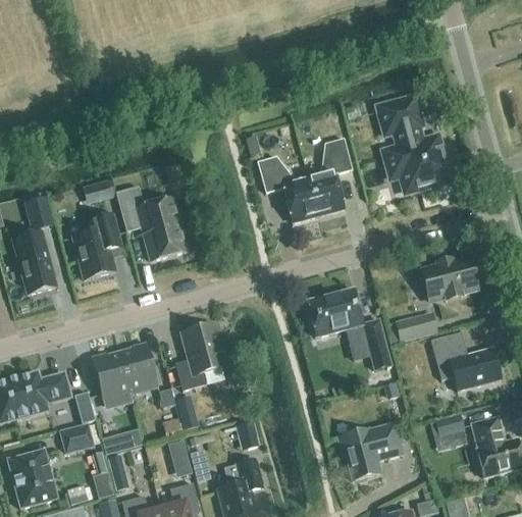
[(401,175),(406,192),(450,179),(437,136),(422,140),(418,125),(422,123),(415,96),(383,105),(390,133),(395,132),(401,156),(386,160),(390,177),(401,175)]
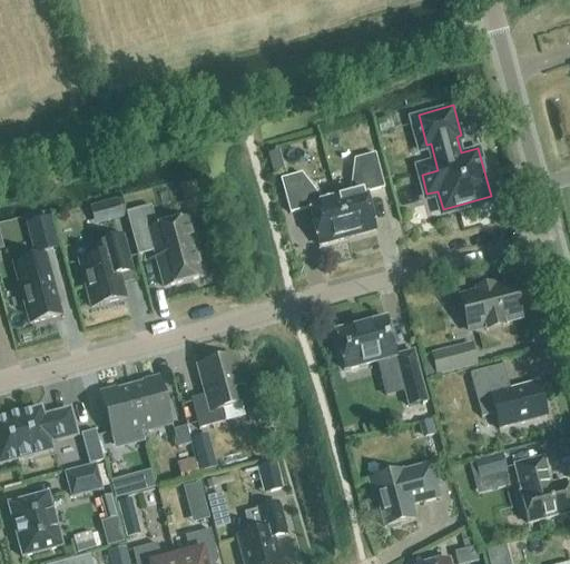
[(267,142),(275,170),(282,168),(276,140),(267,142)]
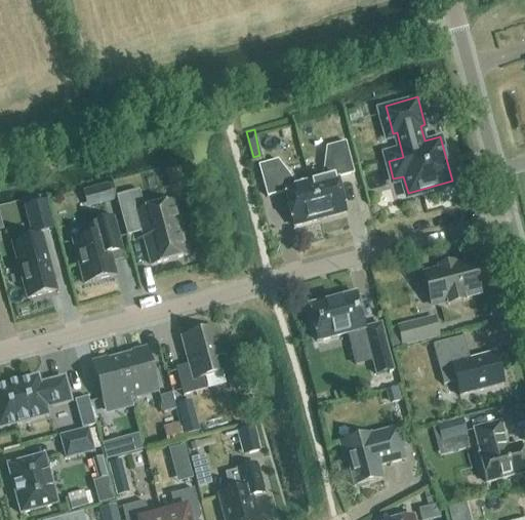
[(323,173),(310,176),(320,216),(346,209),(336,174),(355,170),(346,138),(327,144),(323,173)]
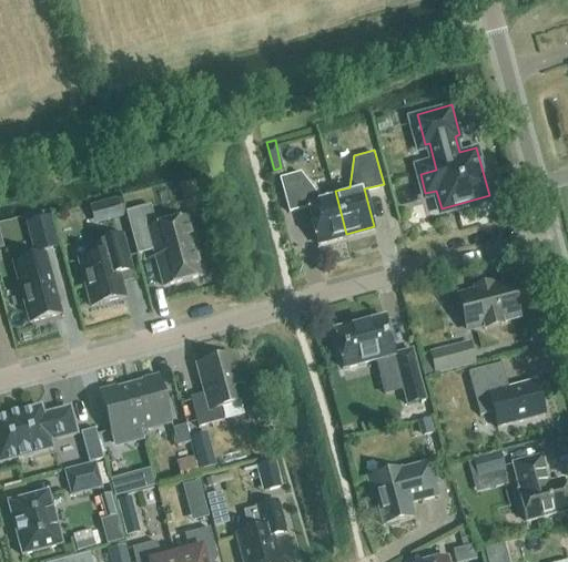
[(346,234),(335,191),(321,195),(301,170),(280,175),(290,208),(308,204),(318,242),(346,234)]
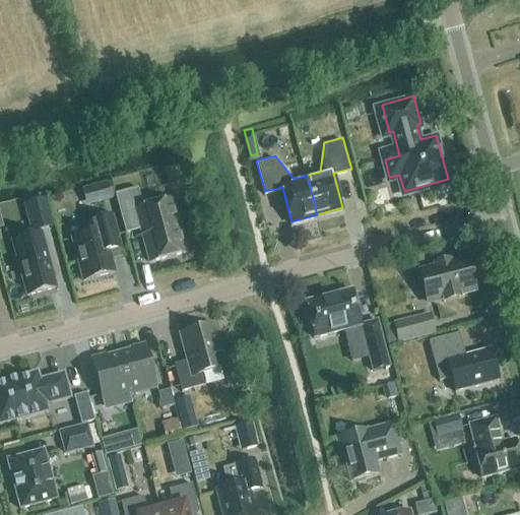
[(83,184),(87,201),(113,194),(109,178),(83,184)]
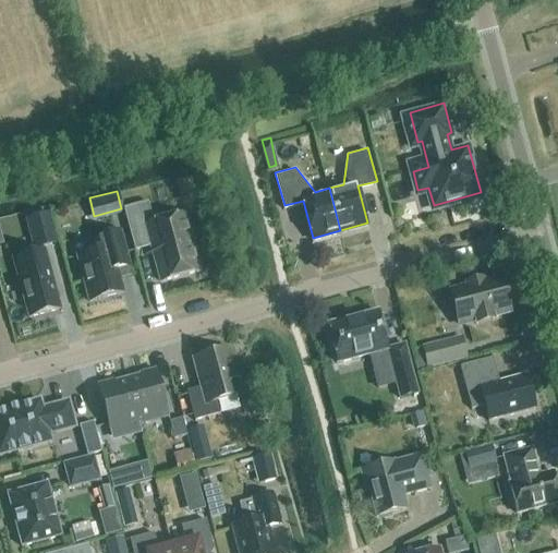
[(162,278),(199,267),(199,266),(198,267),(184,212),(184,211),(154,218),(148,197),(124,204),(135,247),(154,242),(162,276),(161,276),(162,278)]
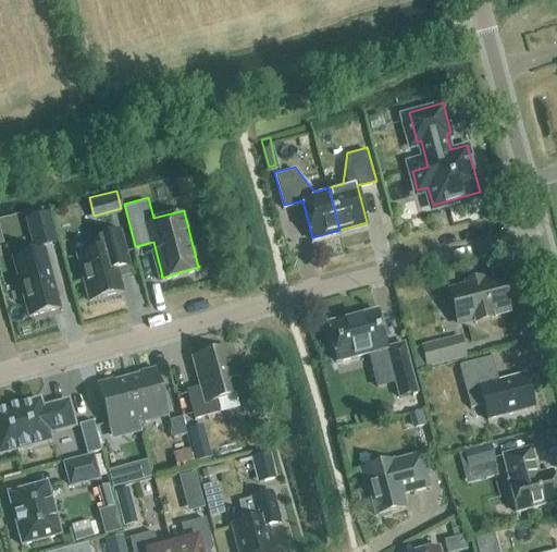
[(49,210),(27,216),(36,244),(57,238),(49,210)]
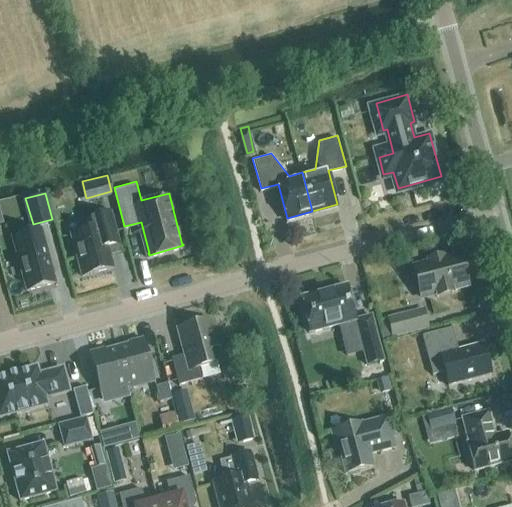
[(111,208),(99,212),(85,215),(88,227),(71,231),(82,272),(113,264),(105,235),(117,232),(111,208)]
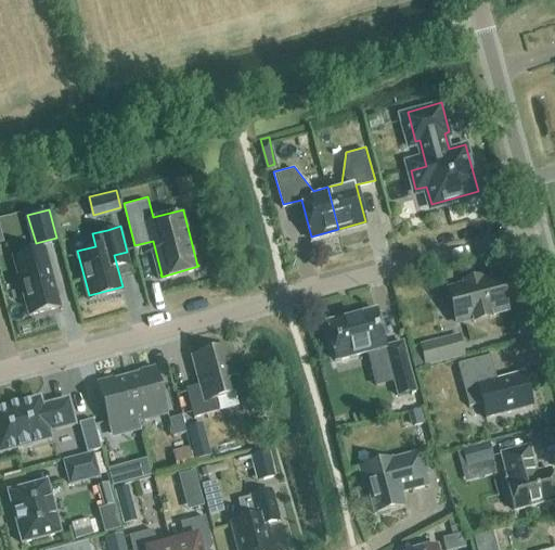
[(14,253),(29,311),(60,304),(46,250),(34,253),(33,247),(14,253)]
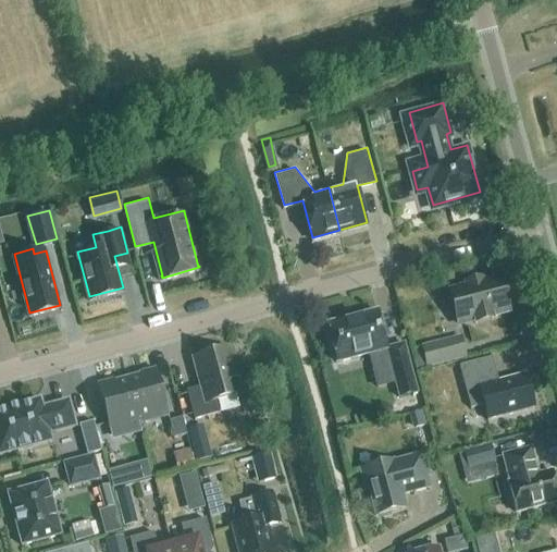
[(509,306),(500,276),(449,289),(458,319),(509,306)]
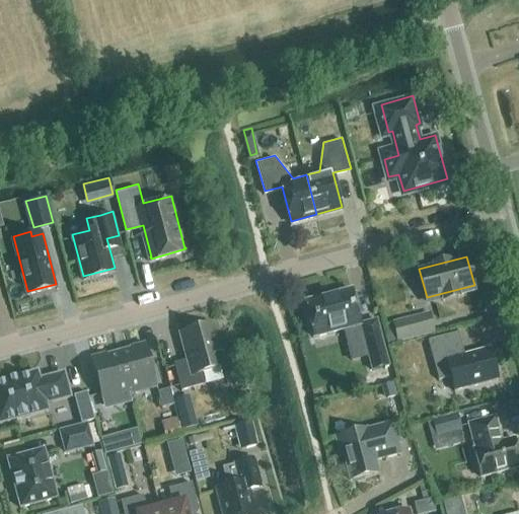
[(361,321),(352,286),(305,299),(314,334),(344,326),(348,342),(365,338),(369,353),(385,349),(376,317),(361,321)]
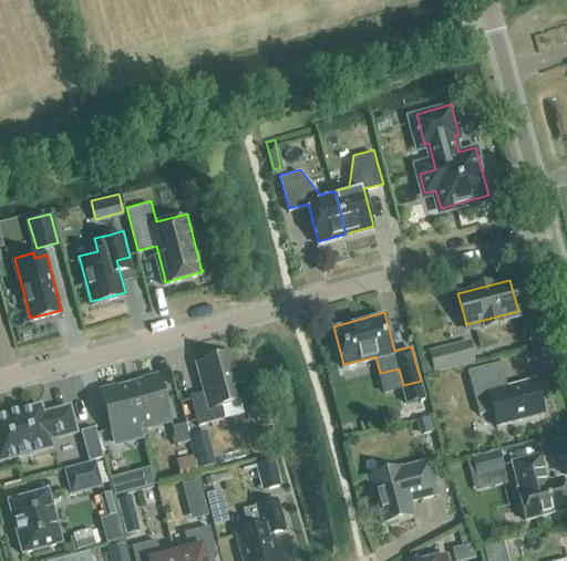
[(475,360),(468,336),(429,346),(434,370),(475,360)]
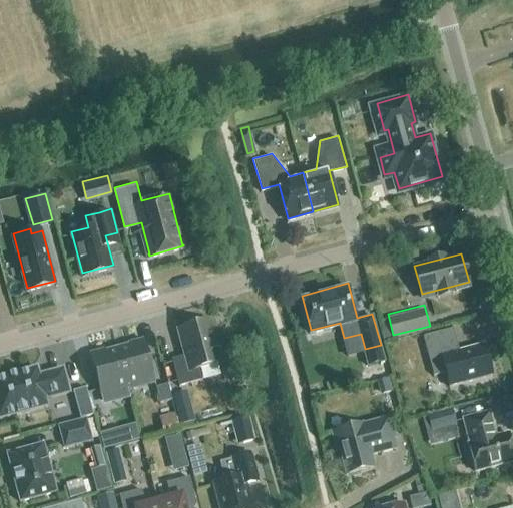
[(209,319),(178,327),(185,353),(172,356),(179,383),(202,377),(199,365),(220,360),(209,319)]
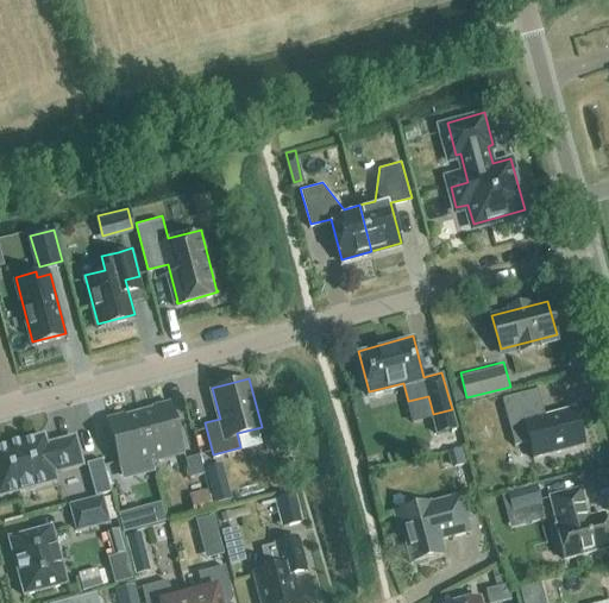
[(584,443),(575,406),(545,413),(538,387),(502,395),(514,443),(529,438),(533,456),(584,443)]
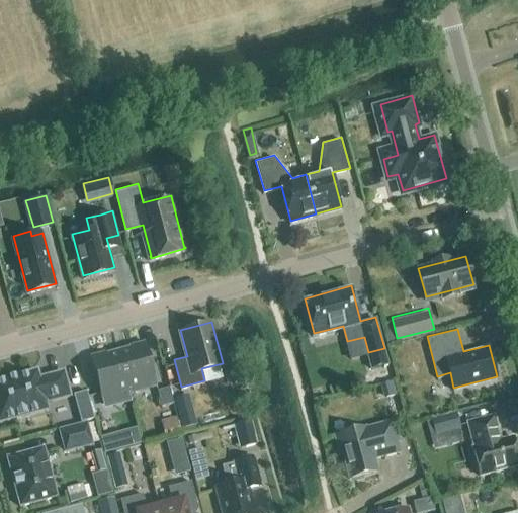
[(157,381),(145,339),(117,347),(128,389),(157,381)]
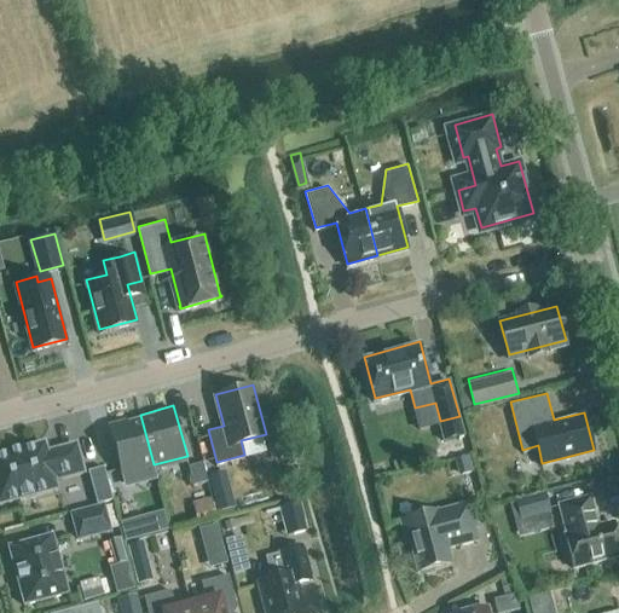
[(154,464),(140,415),(109,423),(122,473),(154,464)]
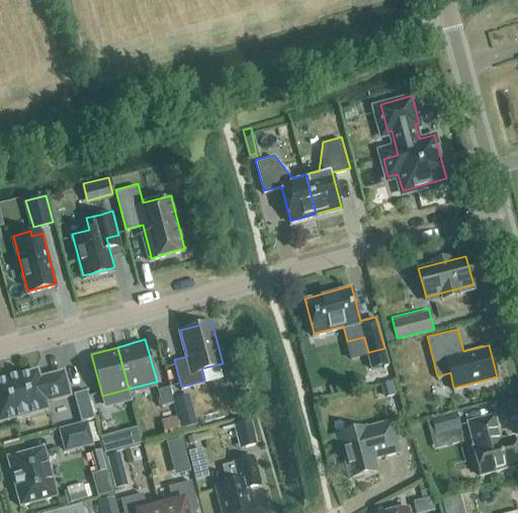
[(391,363),(359,371),(362,383),(394,375),(391,363)]
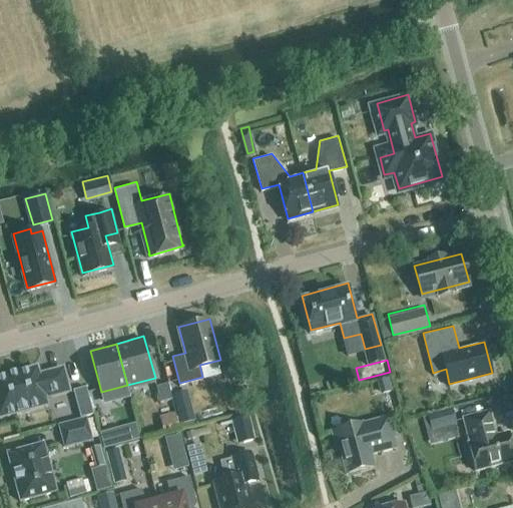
[(37,366),(37,364),(0,373),(0,415),(47,403),(47,401),(46,401),(45,395),(69,389),(63,366),(39,372),(37,366)]
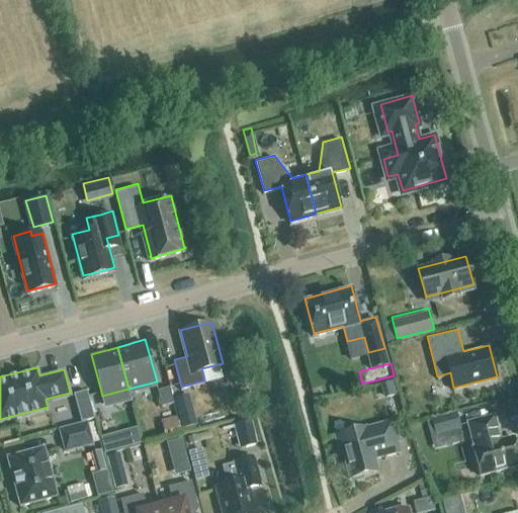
[(396,391),(393,377),(379,380),(382,394),(396,391)]
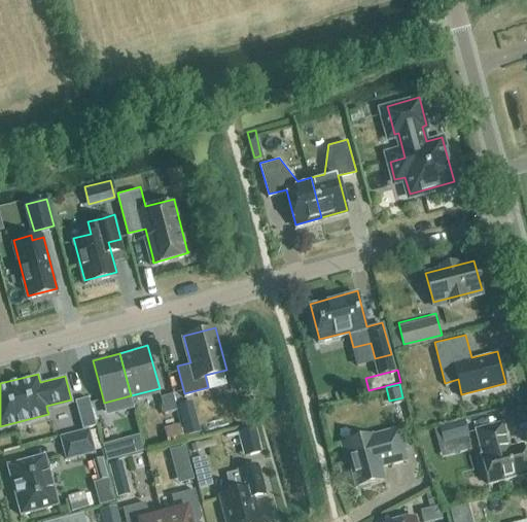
[(176,406),(172,390),(160,393),(165,410),(176,406)]
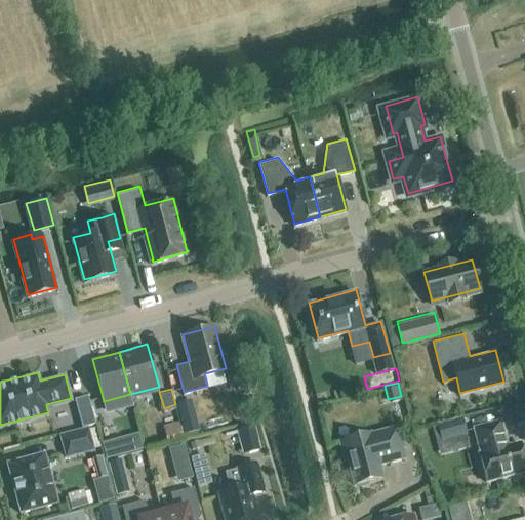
[(74,396),(82,425),(95,421),(87,392),(74,396)]
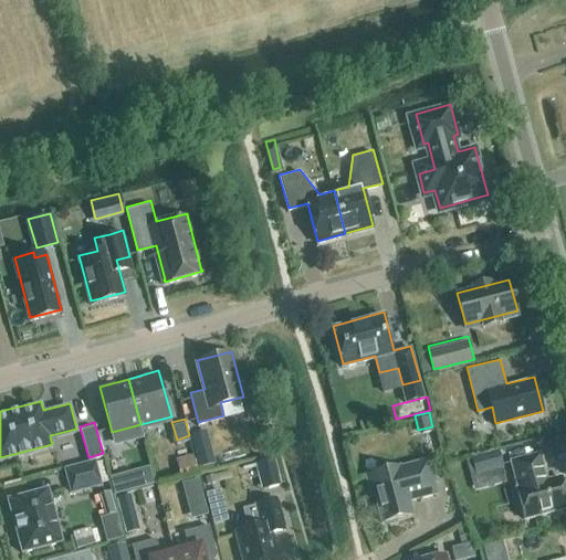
[(199,463),(215,460),(206,428),(190,431),(199,463)]
